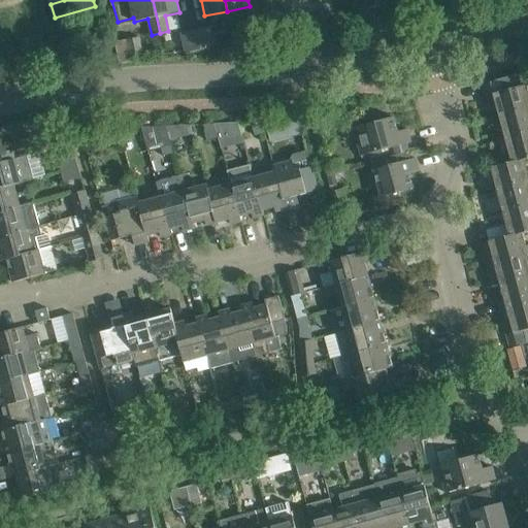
[(268,36),(264,15),(248,20),(252,39),(268,36)]
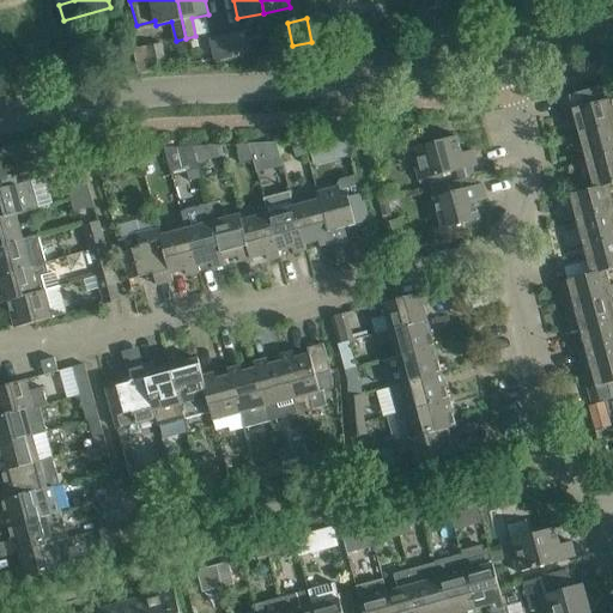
[(246,30),(226,35),(231,58),(250,54),(246,30)]
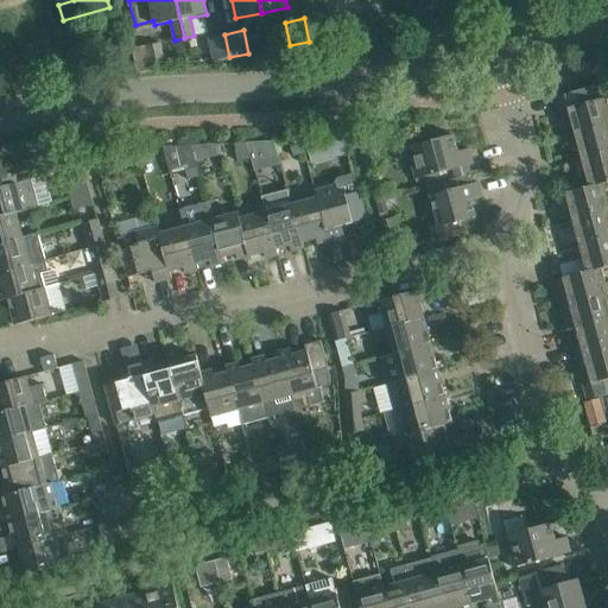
[(229,57),(225,35),(209,37),(214,61),(229,57)]
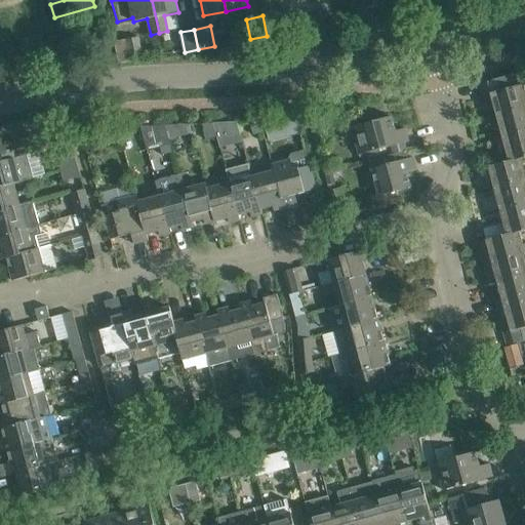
[(131,62),(131,59),(130,55),(142,53),(137,37),(114,42),(118,64),(131,62)]
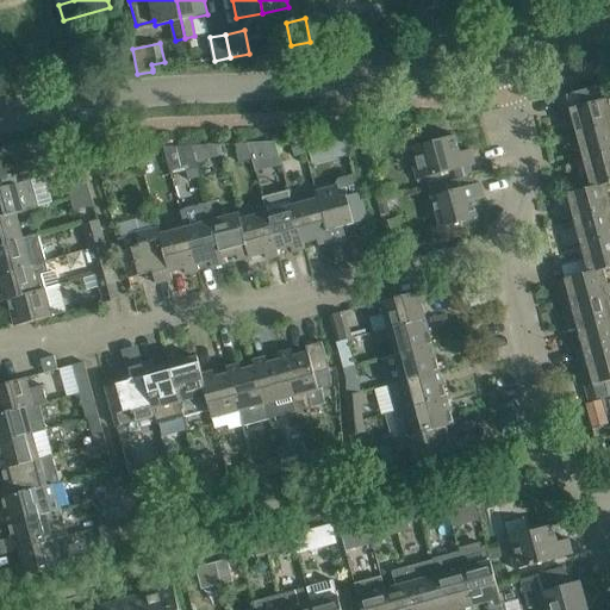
[(609,126),(609,105),(604,85),(558,97),(566,129),(574,128),(577,136),(609,126)]
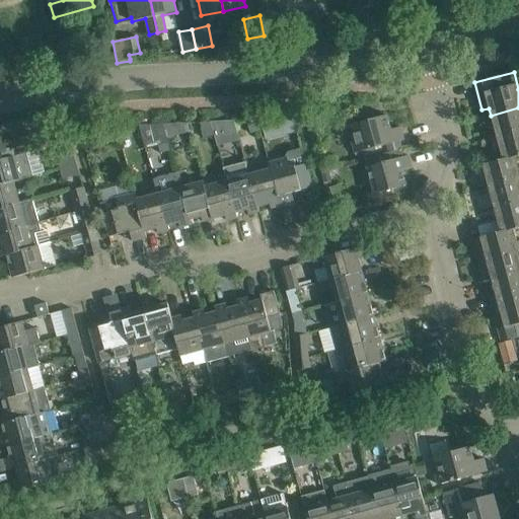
[(497,138),(518,132),(518,107),(491,116),(496,137),(497,138)]
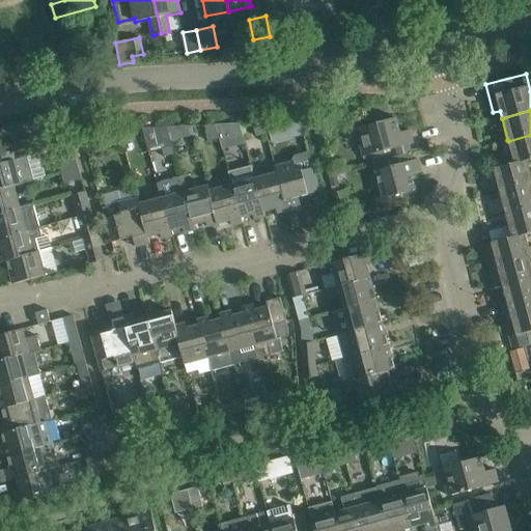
[(356,129),(363,157),(413,143),(410,130),(399,133),(395,118),(356,129)]
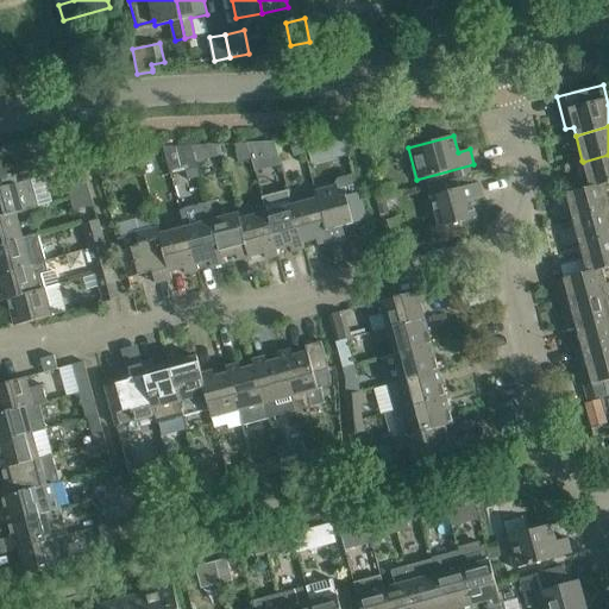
[(344,139),(331,143),(336,158),(347,156),(344,139)]
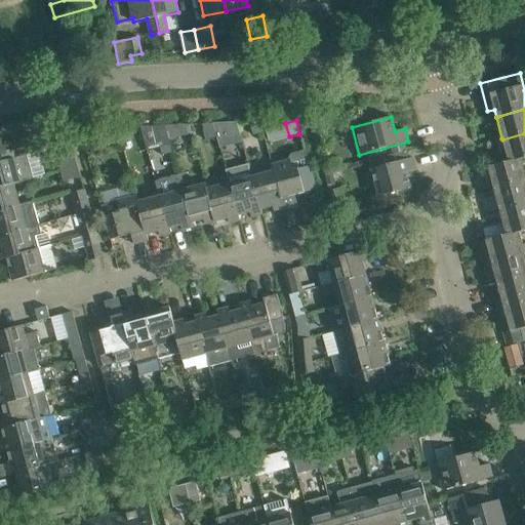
[(237,122),(213,123),(213,126),(214,127),(216,136),(227,134),(239,130),(237,122)]
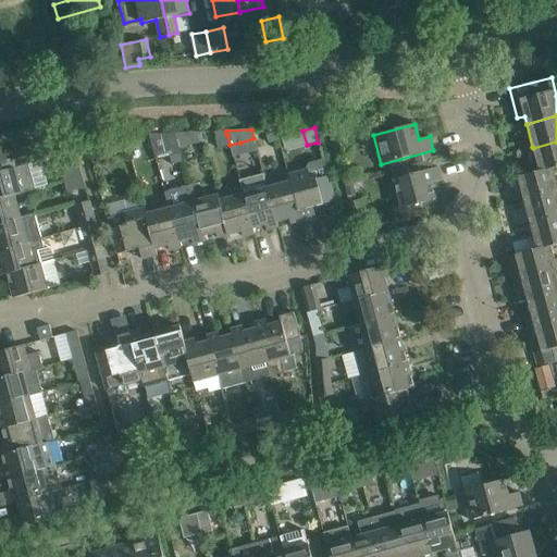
[(269,144),(280,140),(277,131),(265,134),(269,144)]
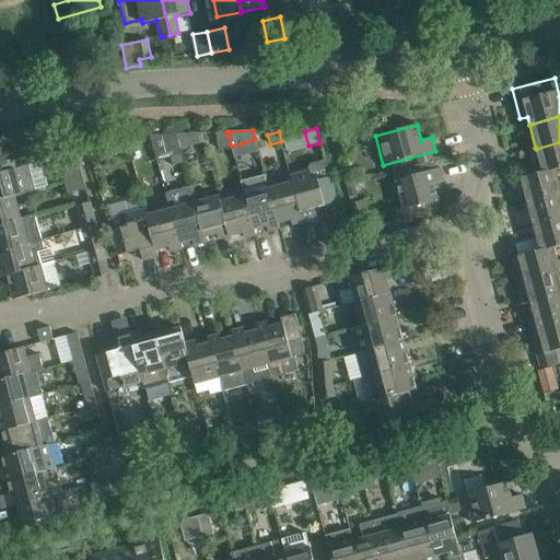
[(176,133),(179,149),(202,142),(201,132),(176,133)]
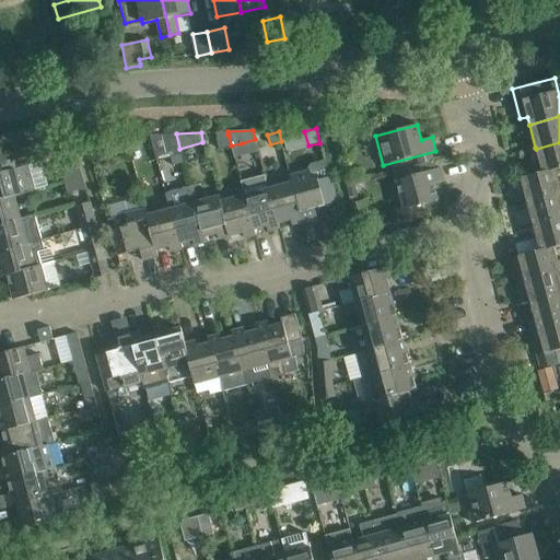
[(176,133),(164,135),(170,151),(179,149),(176,133)]
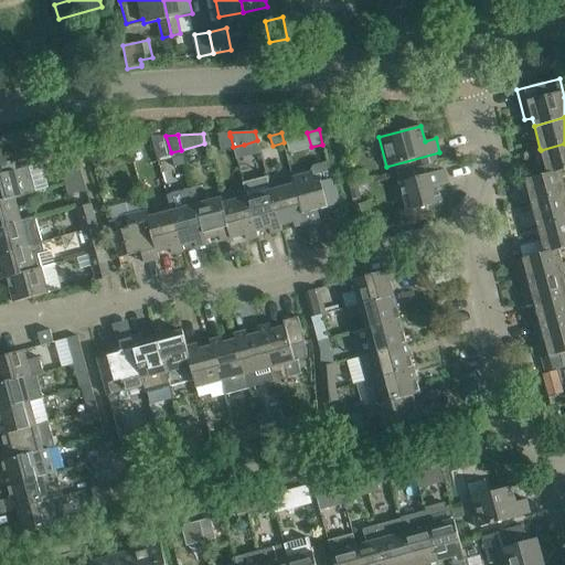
[(222,150),(233,147),(231,137),(220,140),(222,150)]
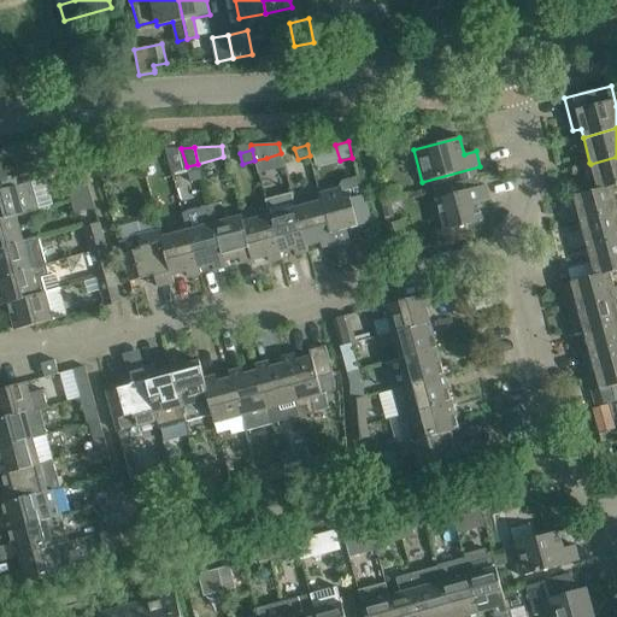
[(152,152),(140,156),(142,166),(154,163),(152,152)]
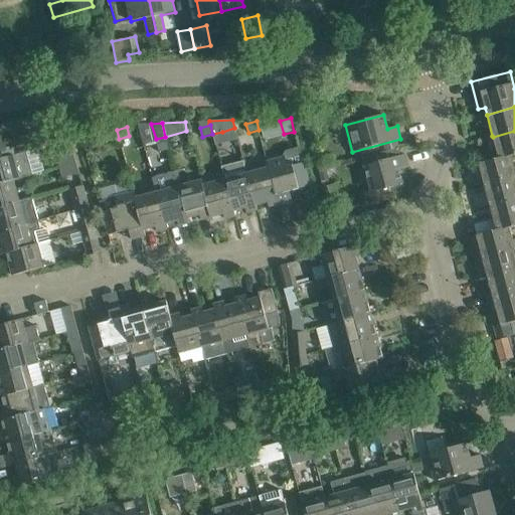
[(514,131),(493,137),(492,136),(486,138),(490,153),(497,152),(499,158),(499,159),(511,155),(511,156),(514,154),(514,131)]
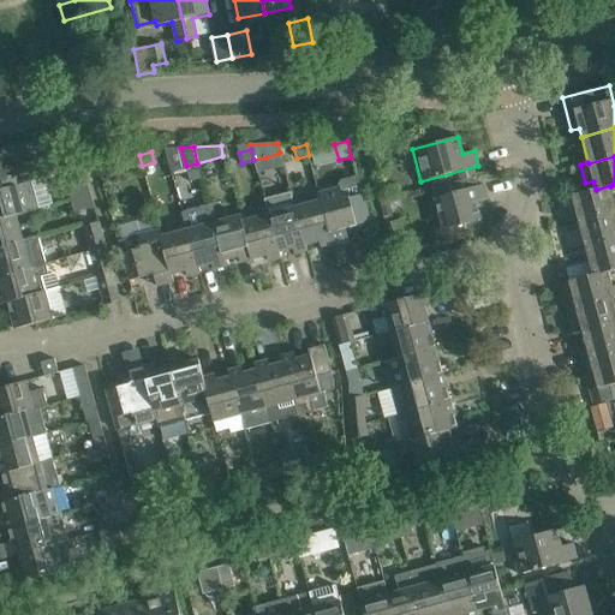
[(0,219),(16,215),(40,209),(31,181),(16,185),(13,175),(0,178),(0,219)]
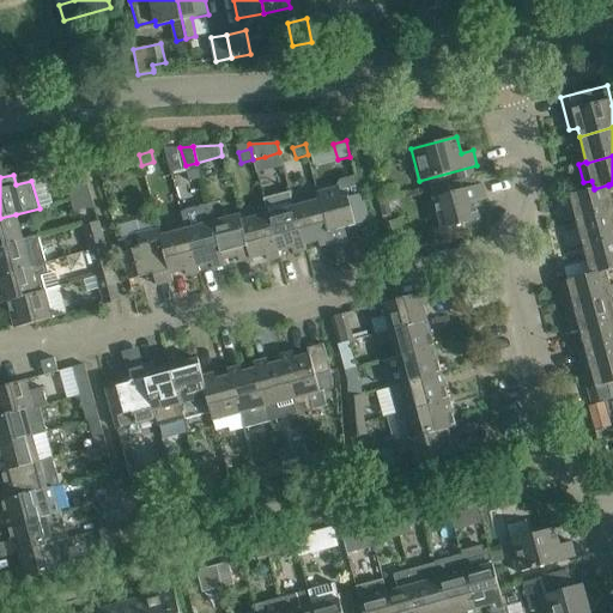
[(341,181),(339,184),(339,187),(319,193),(320,200),(332,243),(332,244),(347,240),(345,228),(369,222),(357,176),(341,181)]
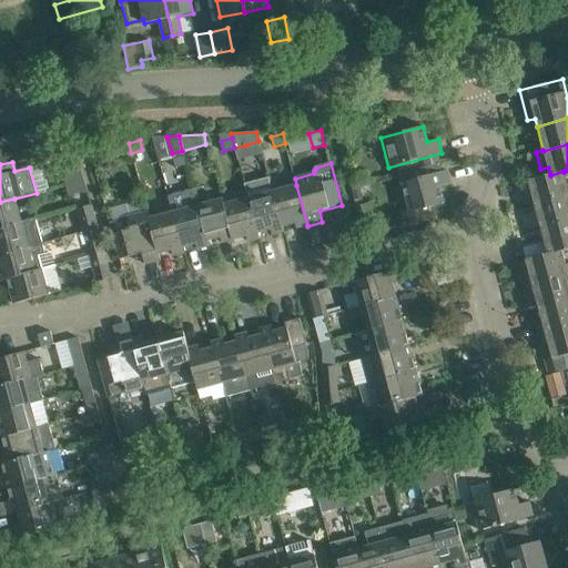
[(84,181),(81,170),(62,174),(66,185),(84,181)]
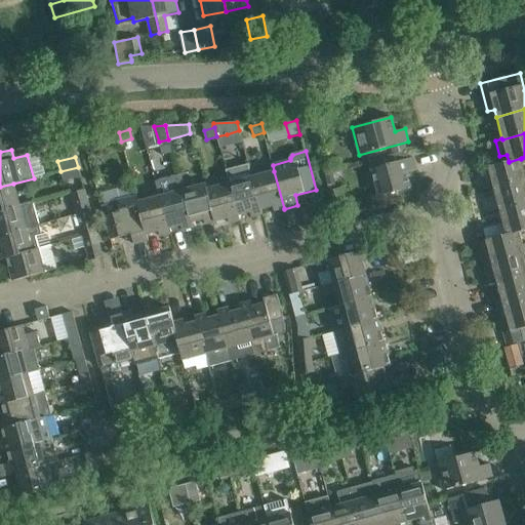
[(378,195),(370,197),(373,209),(398,203),(395,192),(410,188),(406,173),(416,170),(412,157),(371,168),(378,195)]
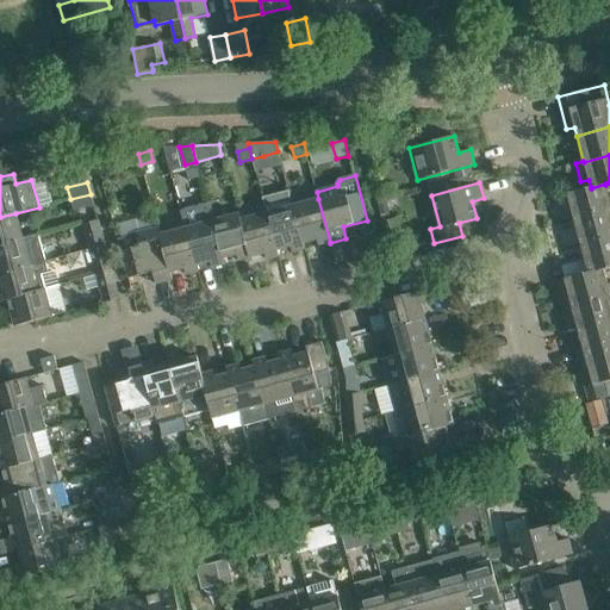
[(591,187),(559,195),(564,215),(572,212),(574,221),(609,210),(609,198),(609,199),(605,185),(605,184),(591,188),(591,187)]
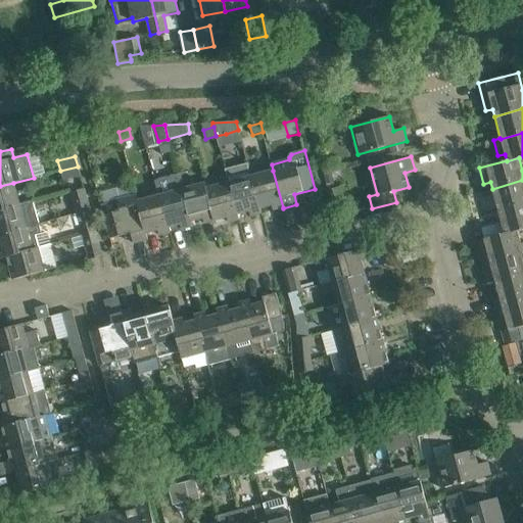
[(250,216),(260,214),(259,208),(250,177),(246,163),(224,170),(228,183),(237,215),(249,210),(250,216)]
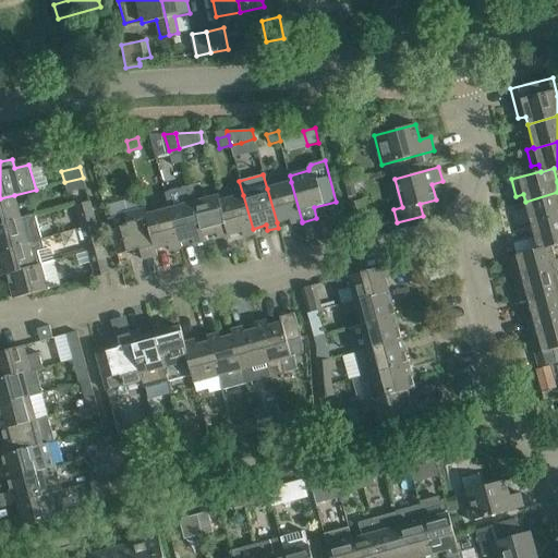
[(86,189),(83,178),(64,182),(68,193),(86,189)]
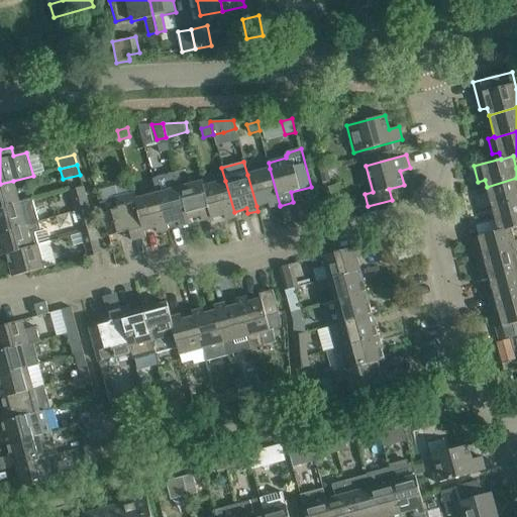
[(270,169),(247,175),(256,206),(269,202),(271,207),(280,205),(270,169)]
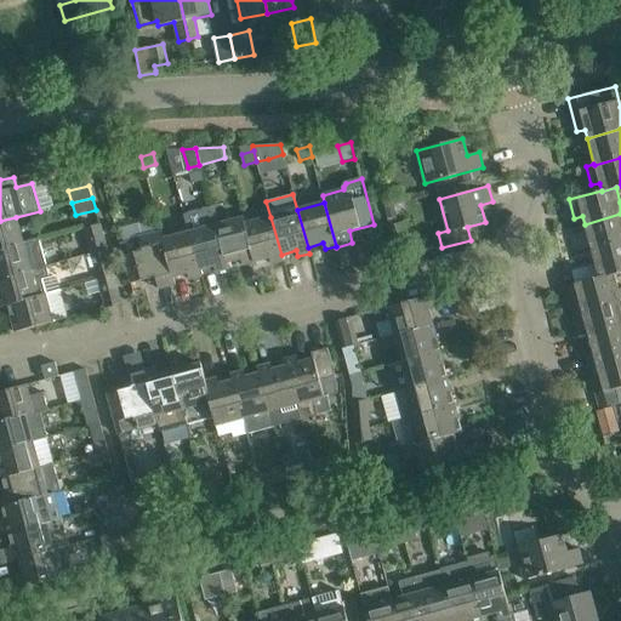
[(189,232),(200,269),(215,266),(216,272),(228,269),(227,263),(216,224),(211,208),(184,215),(189,232)]
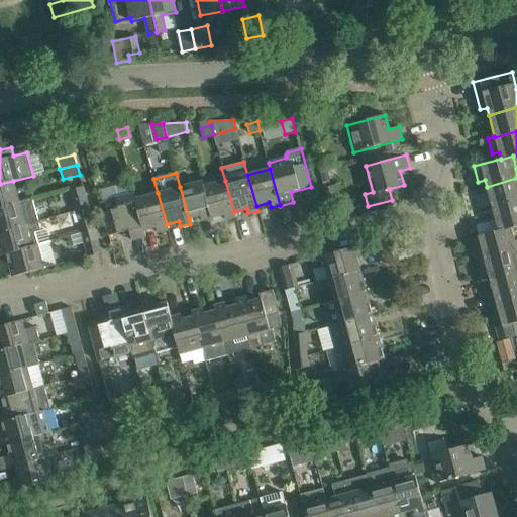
[(516,178),(487,187),(492,209),(516,202),(516,178)]
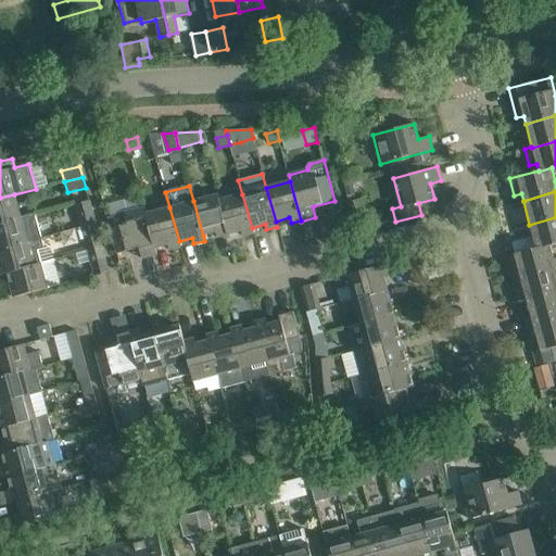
[(0,223),(21,218),(14,194),(0,198),(0,223)]
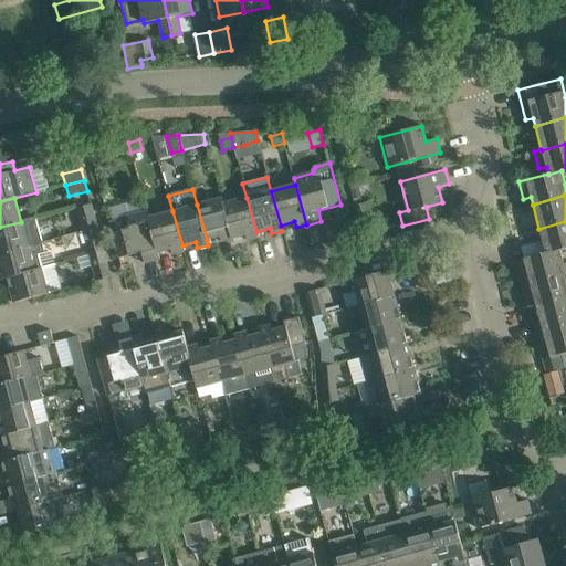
[(258,238),(257,232),(247,198),(222,203),(231,239),(245,234),(248,240),(258,238)]
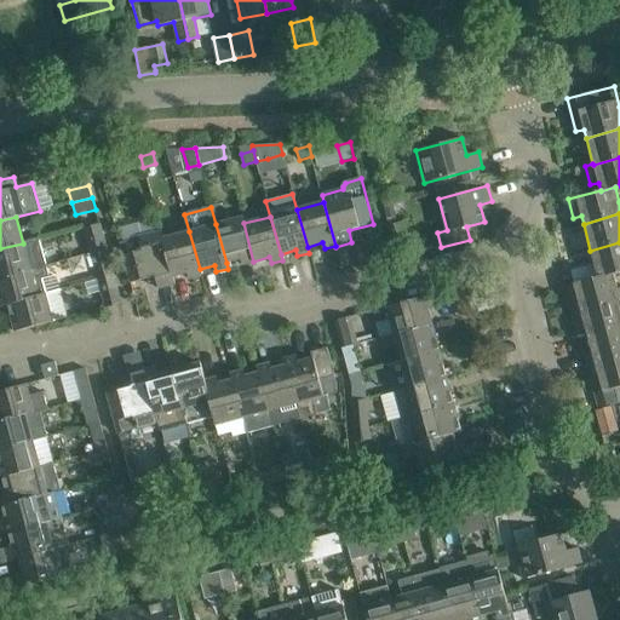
[(242,264),(253,262),(244,223),(242,218),(216,224),(227,263),(241,258),(242,264)]
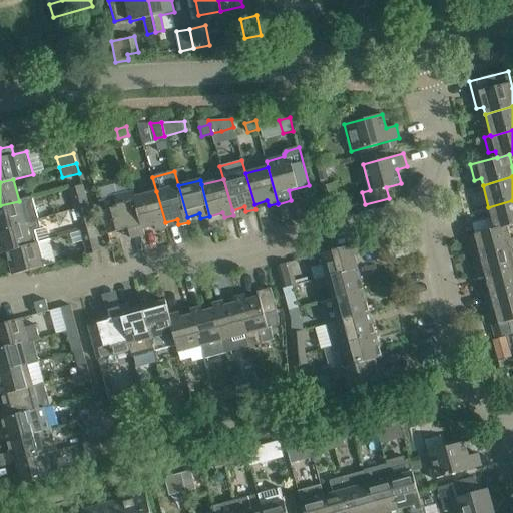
[(69,188),(72,202),(86,199),(82,185),(69,188)]
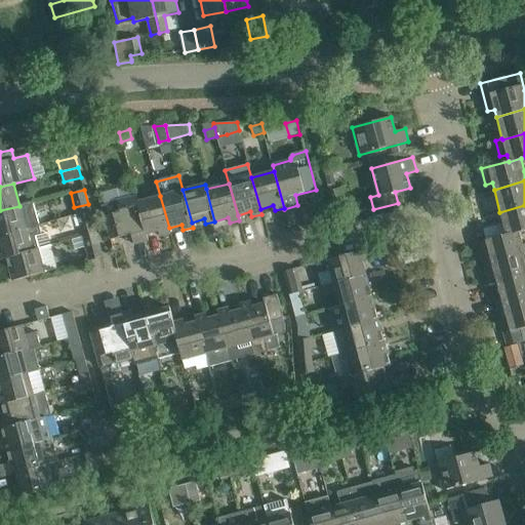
[(137,202),(135,196),(102,205),(111,240),(131,234),(133,244),(148,240),(147,234),(137,202)]
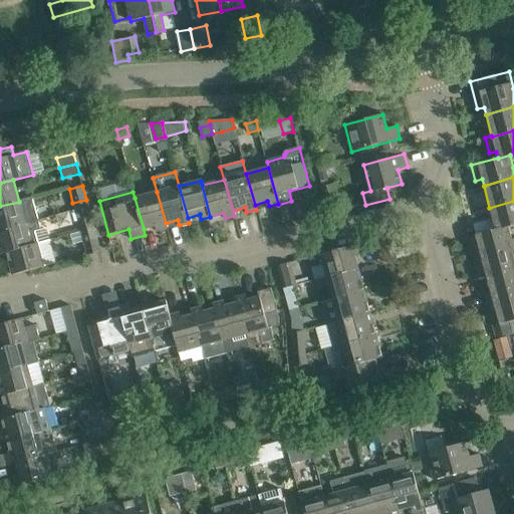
[(157,192),(135,198),(144,229),(156,226),(157,231),(167,229),(166,223),(157,192)]
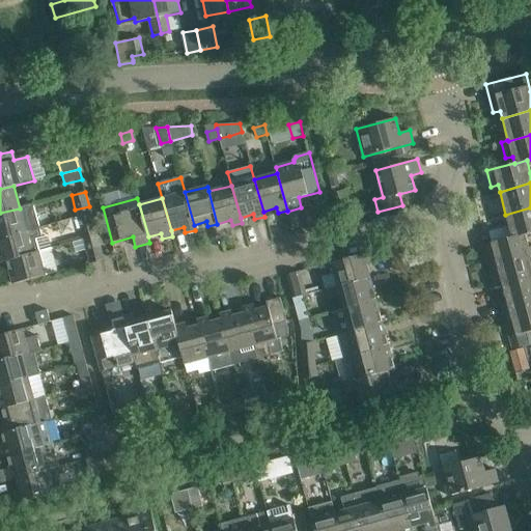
[(33,204),(20,208),(0,213),(0,238),(39,228),(33,204)]
